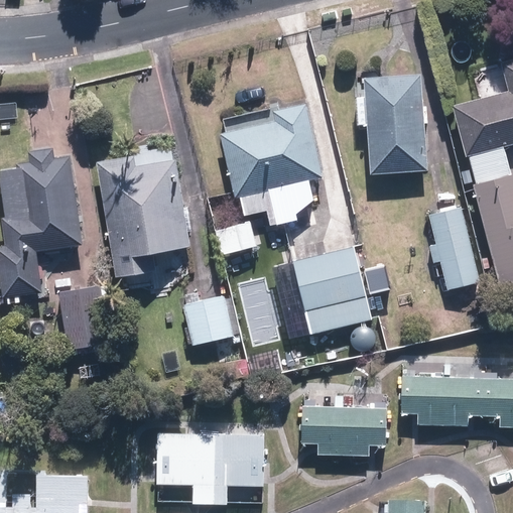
[(473,184),(498,283),(512,279),(512,174),(510,175),(503,146),(512,143),(512,63),(504,67),(510,93),(453,107),(466,157),(469,157),(475,183),(473,184)]
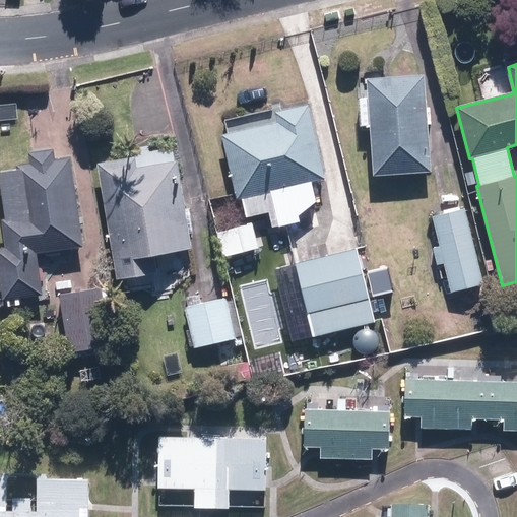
[(423,77),(367,80),(373,176),(428,172),(423,77)]
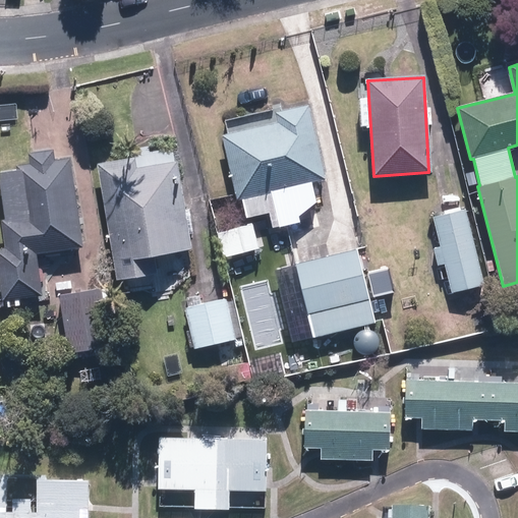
[(222,137),(236,199),(325,179),(308,108),(276,115),(278,124),(222,137)]
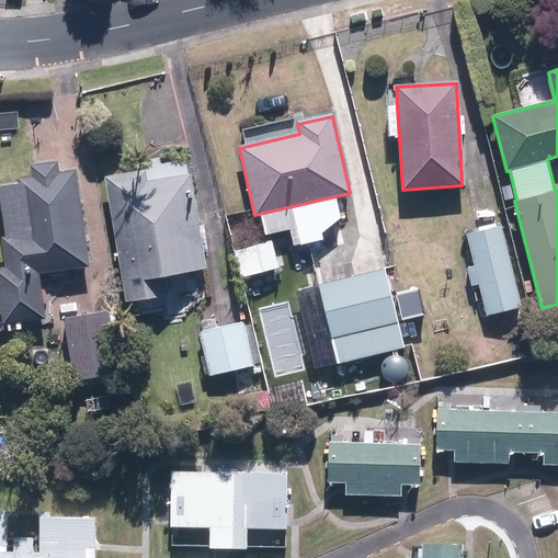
[(89,265),(75,171),(59,174),(57,163),(34,167),(36,178),(18,180),(19,183),(1,186),(9,237),(2,238),(7,266),(0,268),(0,292),(4,321),(45,316),(38,273),(89,265)]
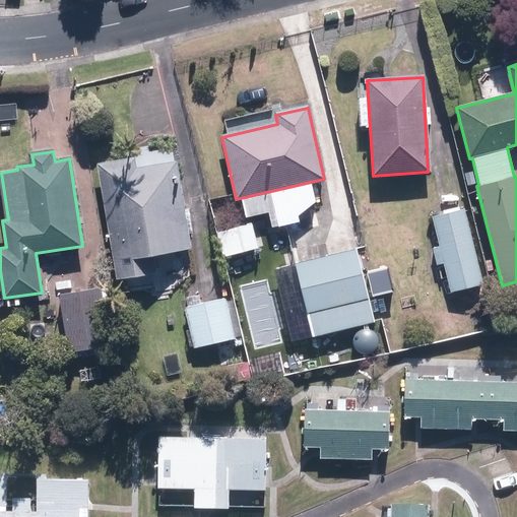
[(175,152),(98,166),(116,278),(155,272),(152,254),(191,248),(175,152)]
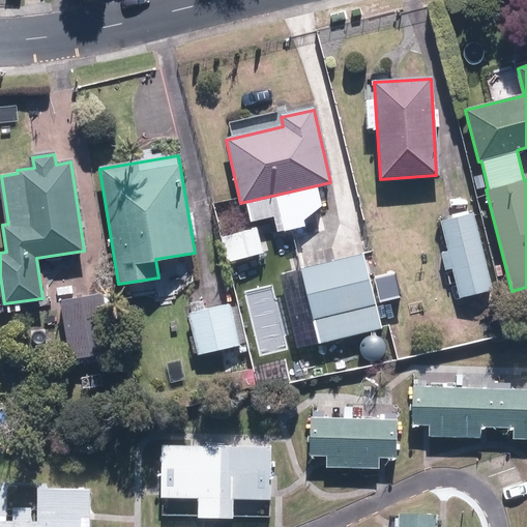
[(491,291),(472,214),(441,222),(459,298),(491,291)]
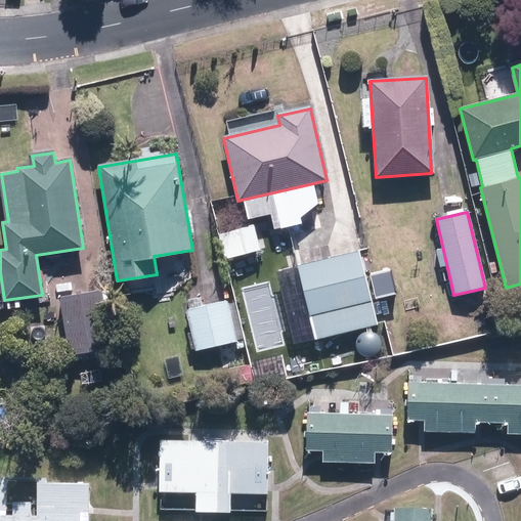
[(359,253),(299,266),(314,339),(376,326),(359,253)]
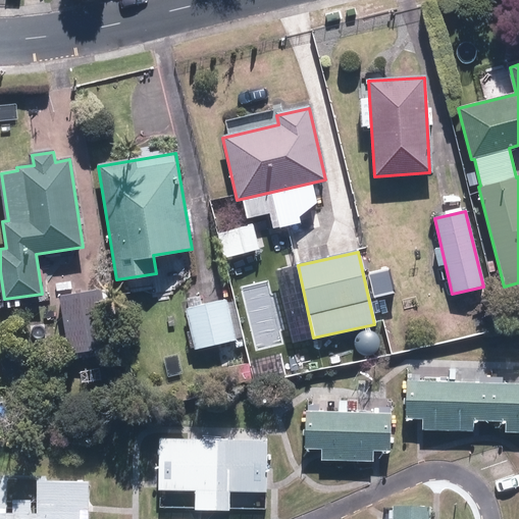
[(100,292),(61,298),(69,352),(109,345),(100,292)]
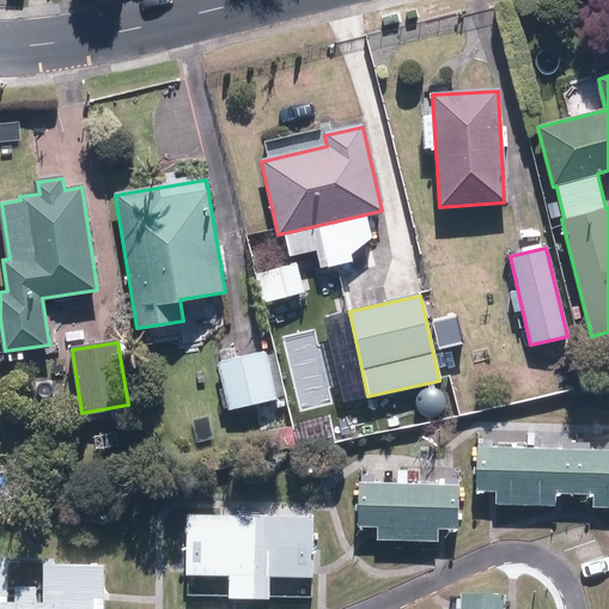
[(263,357),(219,366),(230,409),(273,399),(263,357)]
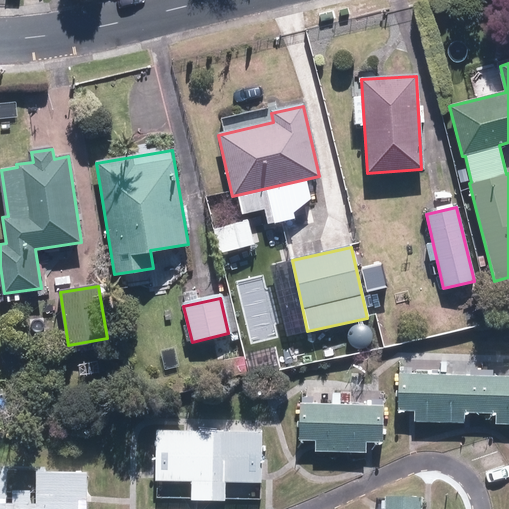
[(508,376),(399,373),(398,410),(414,411),(414,420),(463,422),(463,412),(496,413),(496,422),(508,422),(508,376)]
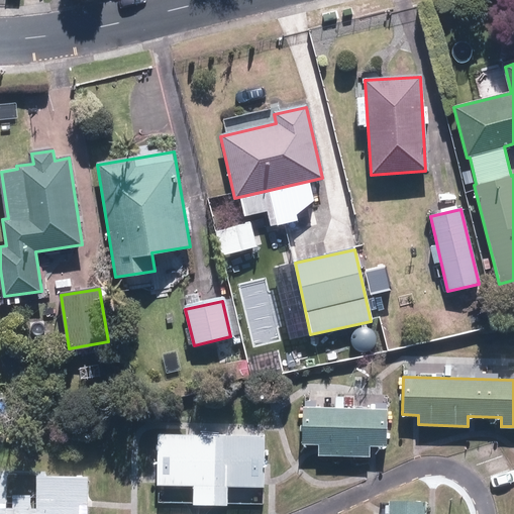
[(384,410),(304,407),(303,443),(320,444),(319,454),(367,456),(368,445),(383,446),(384,410)]
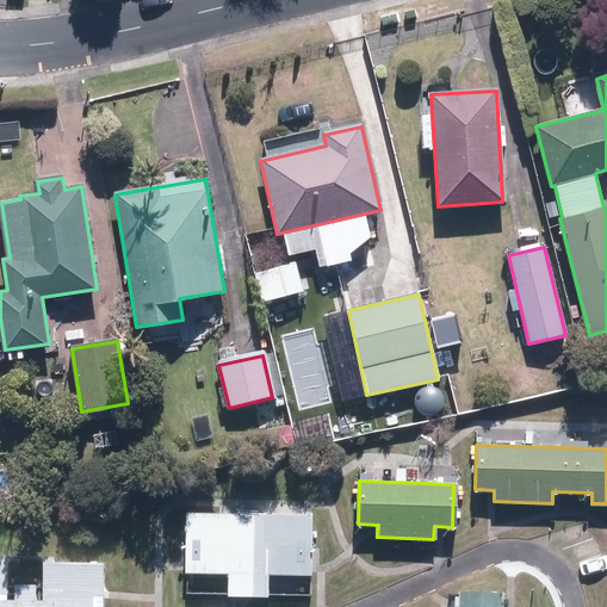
[(310,515),(187,513),(186,573),(231,574),(231,595),(267,596),(267,574),(309,575),(310,515)]
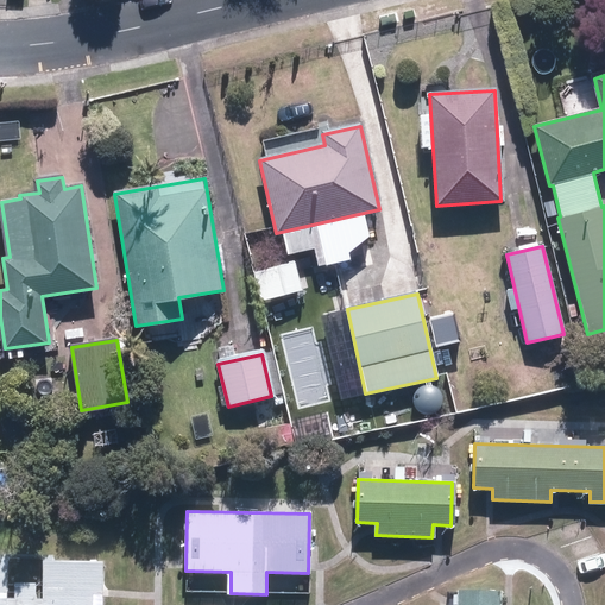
[(100,604),(101,567),(52,567),(52,561),(0,560),(0,604),(100,604)]
